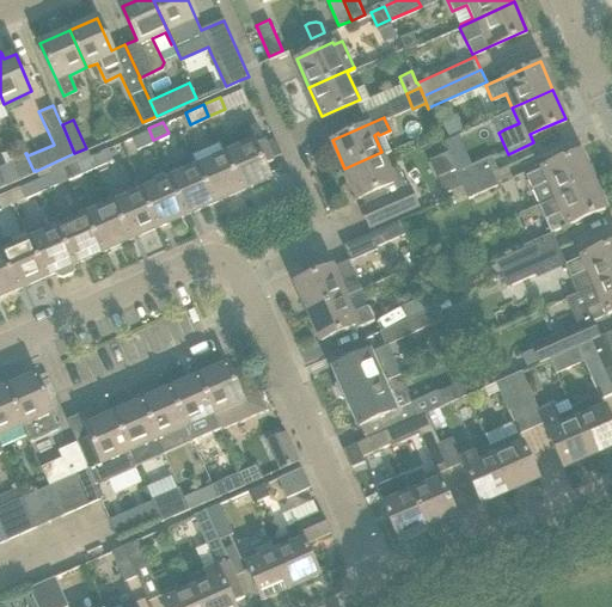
[(135,148),(153,140),(148,128),(130,136),(135,148)]
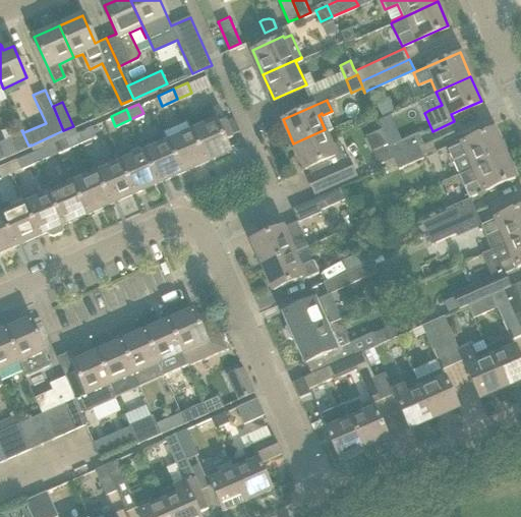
[(197,113),(186,118),(187,120),(191,130),(205,160),(228,150),(223,137),(232,134),(231,132),(225,119),(224,116),(223,117),(203,125),(197,113)]
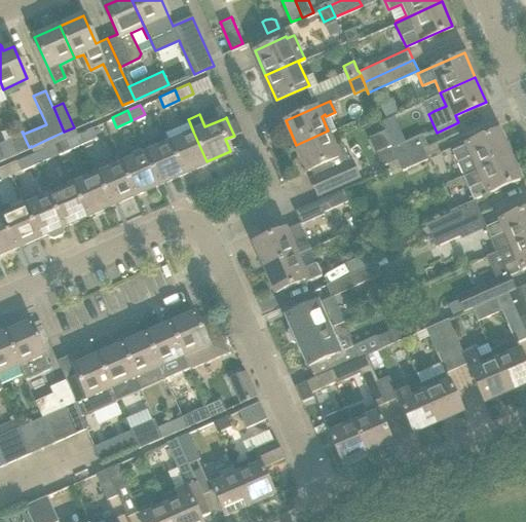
[(90,139),(96,136),(91,126),(79,133),(83,143),(90,140),(90,139)]
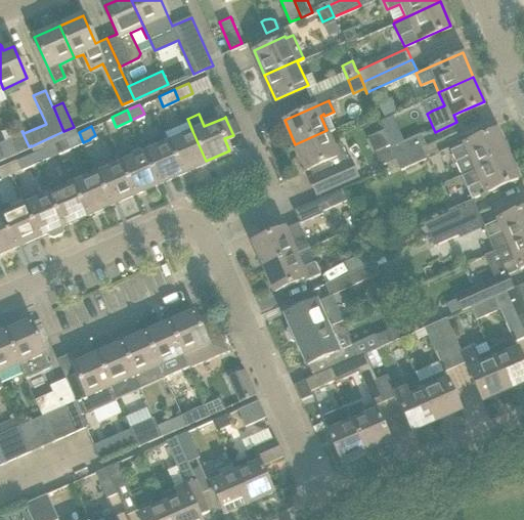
[(79,132),(76,133),(74,127),(63,131),(52,136),(59,153),(83,142),(79,132)]
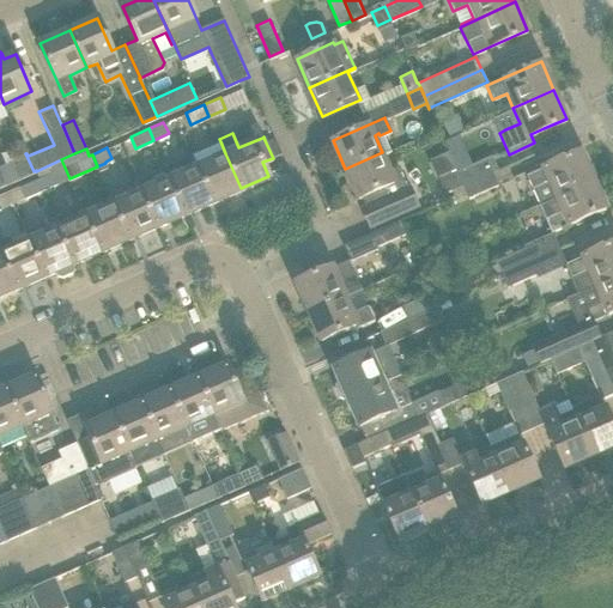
[(538,202),(593,178),(580,151),(526,175),(538,202)]
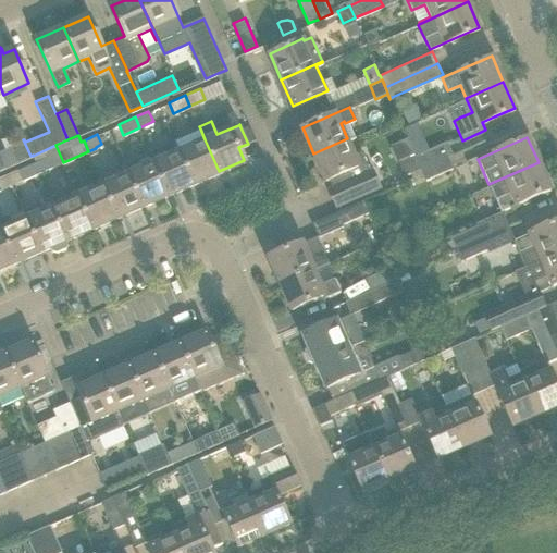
[(361,151),(354,155),(347,138),(313,154),(325,180),(333,175),(337,184),(329,187),(336,205),(380,185),(372,167),(369,169),(361,151)]
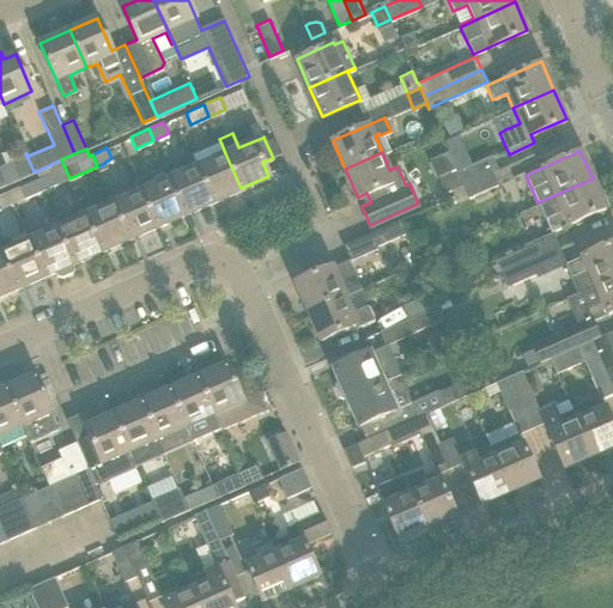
[(25,153),(0,164),(0,186),(34,171),(25,153)]
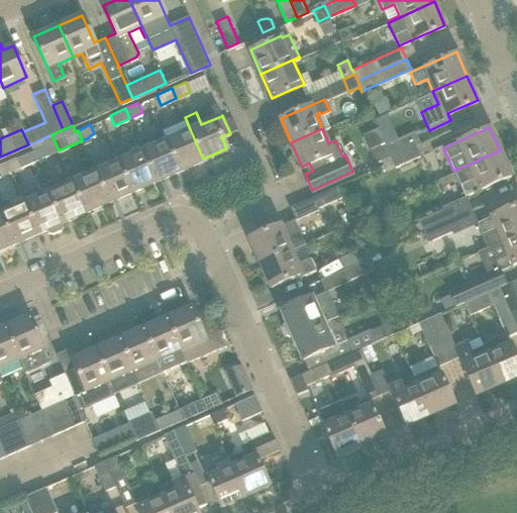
[(162,129),(138,139),(156,180),(180,170),(167,139),(162,129)]
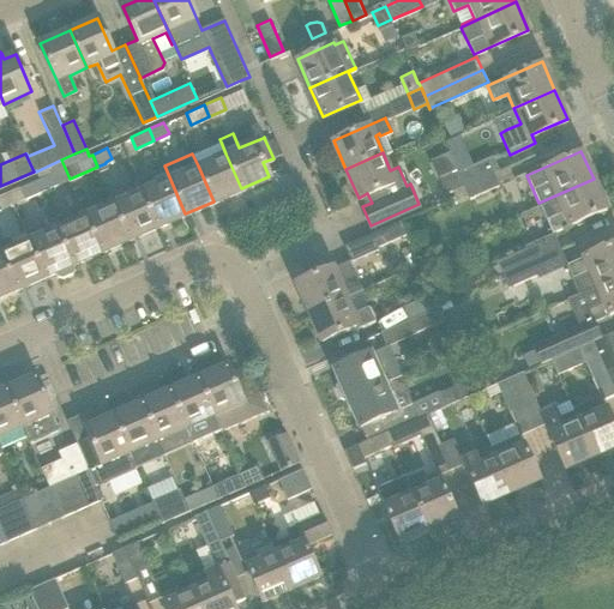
[(214,202),(241,188),(226,154),(198,166),(214,202)]
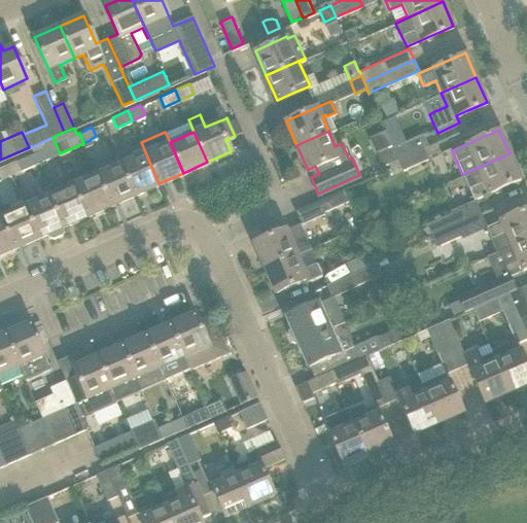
[(397,159),(423,147),(418,136),(411,139),(410,137),(392,144),(397,159)]
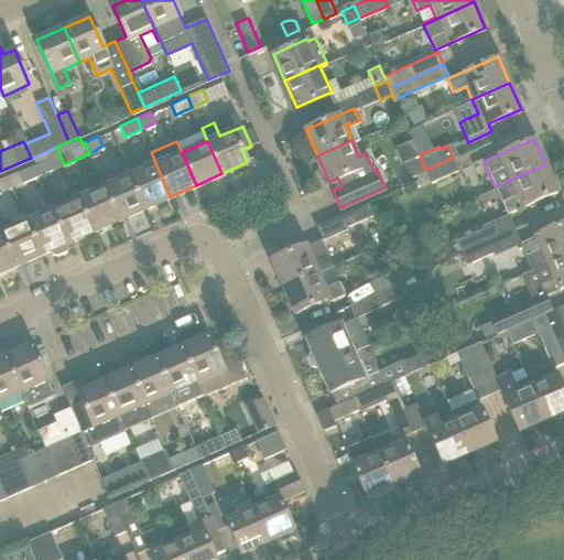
[(38,176),(64,164),(56,147),(33,158),(35,163),(33,164),(38,176)]
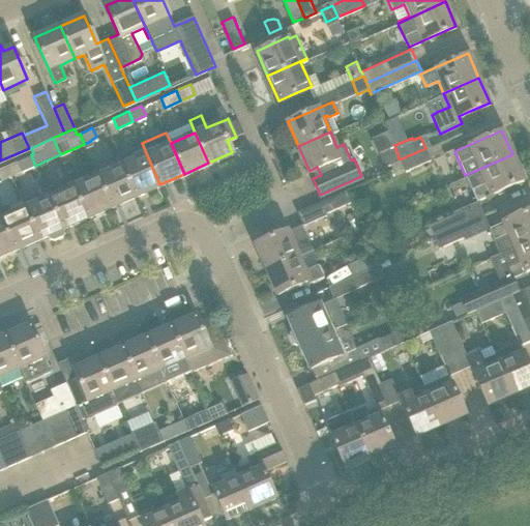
[(135,159),(122,165),(135,195),(159,184),(142,143),(130,148),(135,159)]
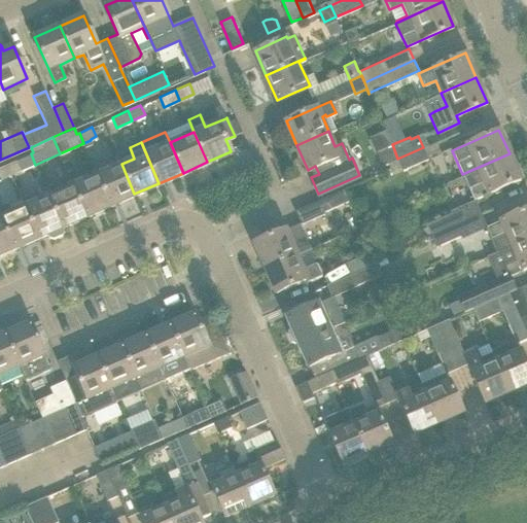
[(401,169),(427,158),(423,147),(397,159),(396,159),(401,169)]
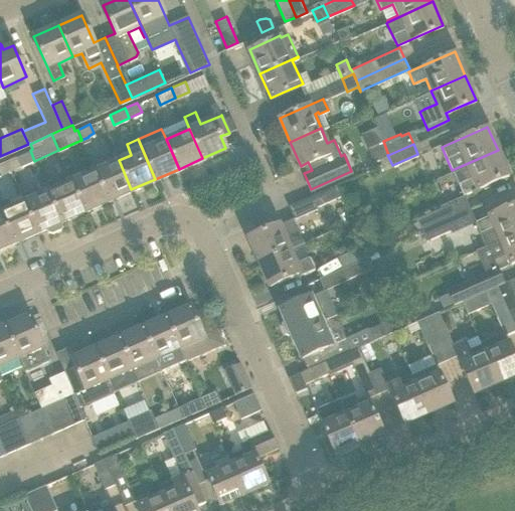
[(20,167),(34,161),(30,150),(15,157),(20,167)]
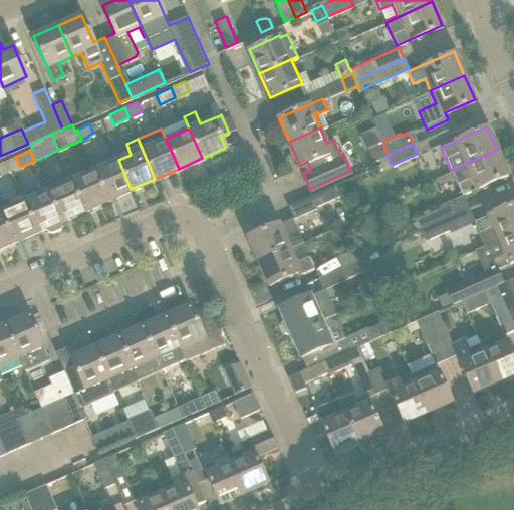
[(107,200),(131,189),(113,150),(114,153),(91,163),(94,170),(107,200)]
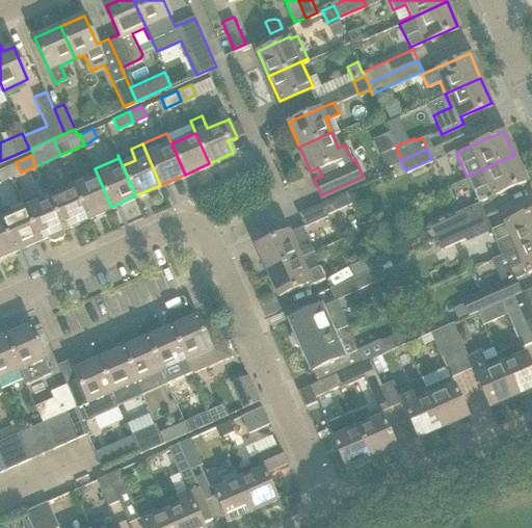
[(514,155),(467,176),(467,177),(473,190),(478,201),(479,201),(506,188),(525,180),(514,155)]
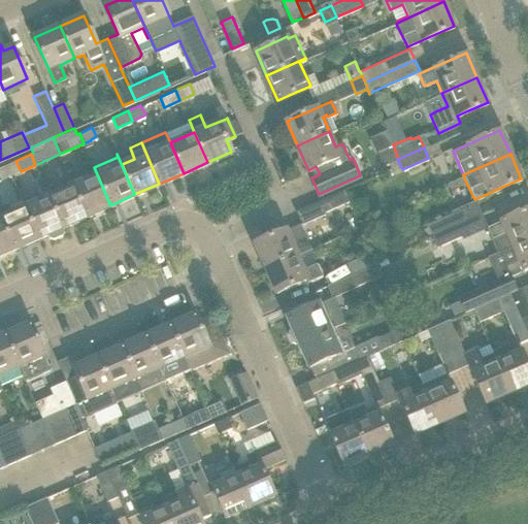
[(87,216),(110,205),(97,174),(74,185),(87,216)]
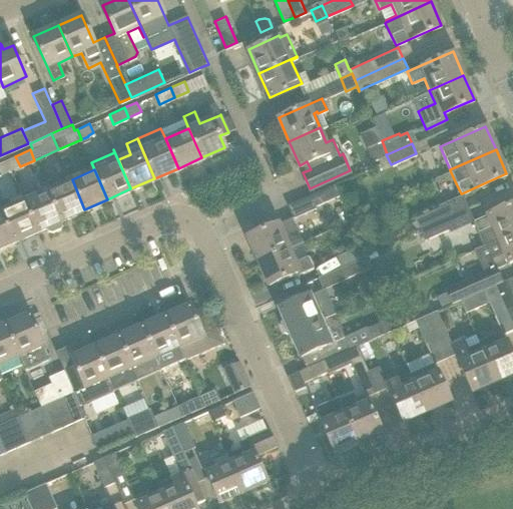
[(72,179),(58,186),(54,177),(44,181),(60,219),(84,209),(72,179)]
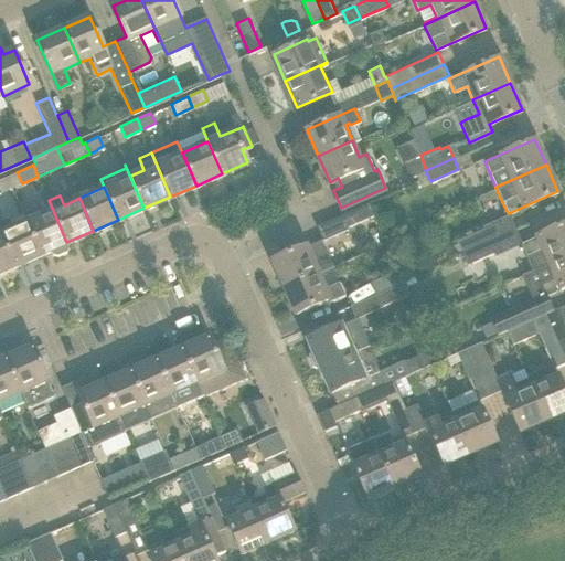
[(66,242),(49,200),(49,201),(52,210),(38,217),(33,207),(23,212),(27,221),(41,254),(51,249),(53,253),(57,254),(66,250),(67,246),(66,242)]
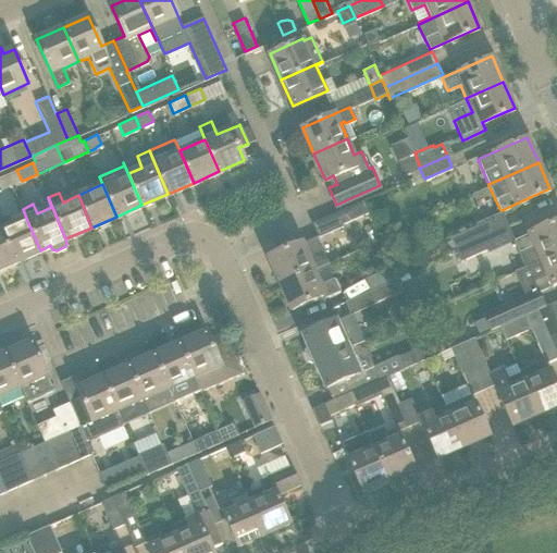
[(341,222),(368,210),(362,199),(335,211),(341,222)]
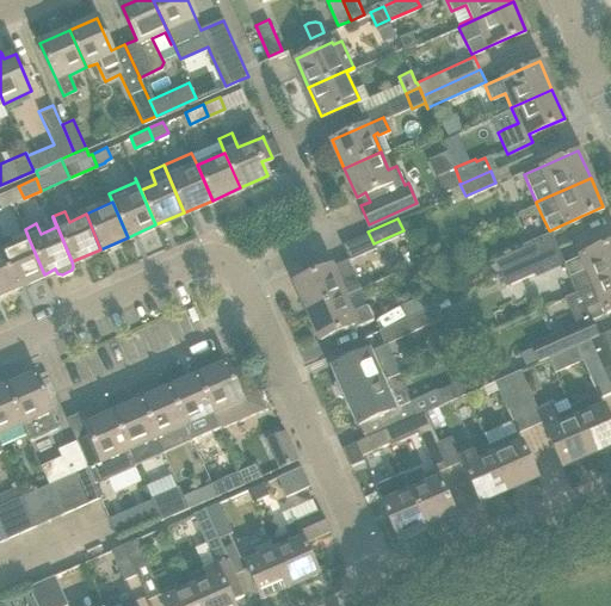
[(29,239),(14,246),(10,235),(0,239),(0,248),(17,286),(44,274),(29,239)]
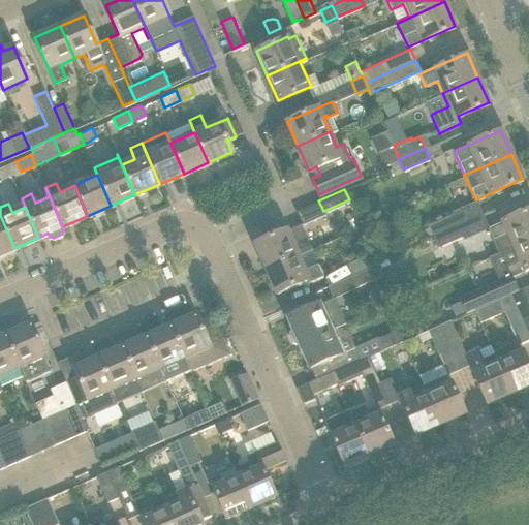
[(499,251),(528,238),(528,208),(499,221),(500,223),(489,228),(499,251)]
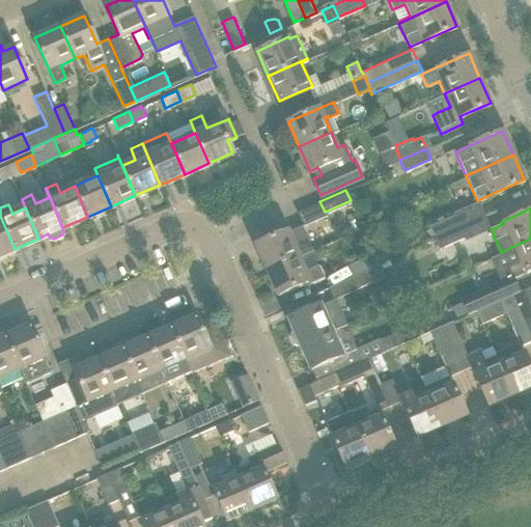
[(434,237),(459,225),(454,213),(428,225),(434,237)]
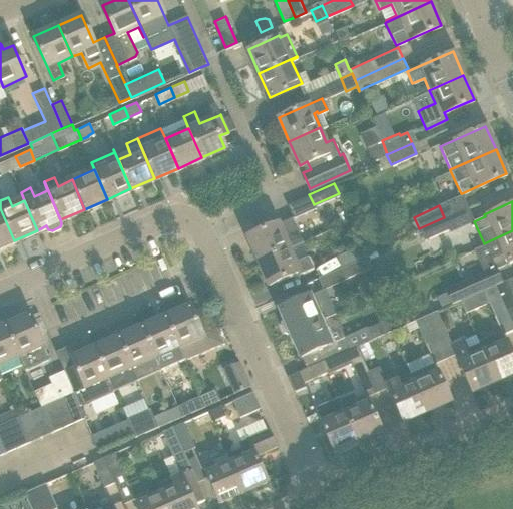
[(0,245),(14,240),(0,208),(0,209),(1,211),(0,210),(0,245)]
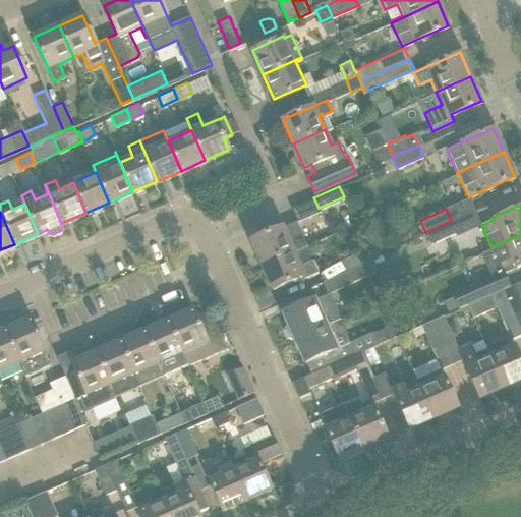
[(262,263),(305,243),(295,220),(251,239),(262,263)]
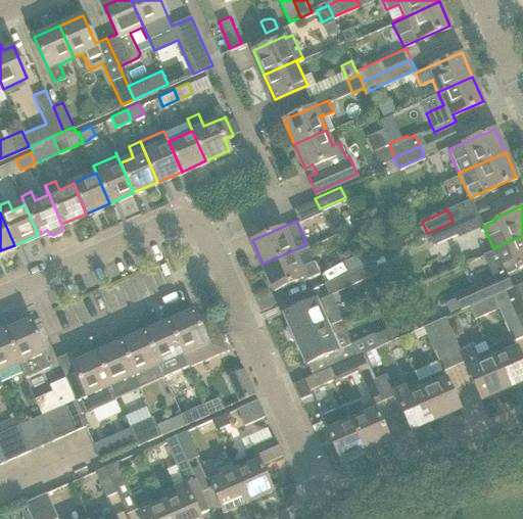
[(432,244),(458,232),(453,222),(427,233),(432,244)]
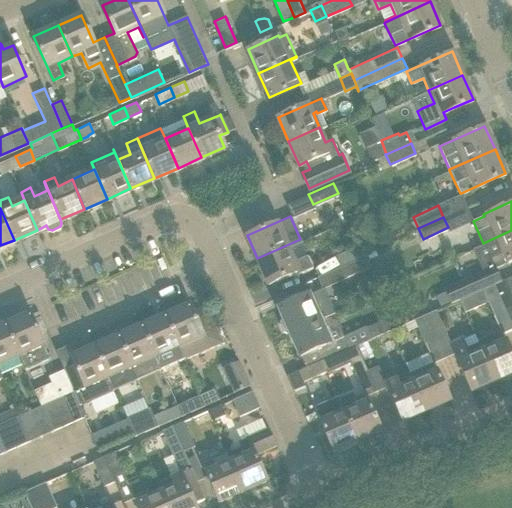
[(511,230),(483,243),(473,248),(482,269),(483,271),(494,267),(511,258),(511,230)]
